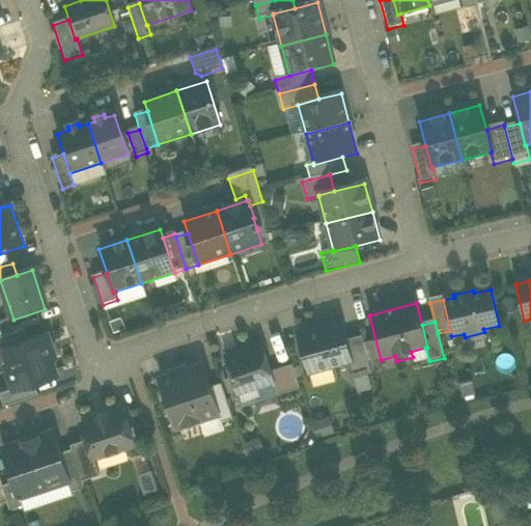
[(298,336),(309,375),(332,367),(348,363),(352,362),(345,342),(341,324),(298,336)]
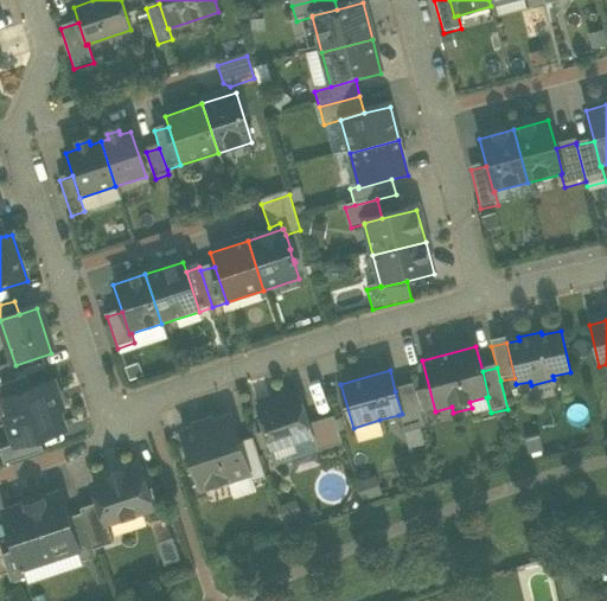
[(0,387),(0,390),(4,402),(8,401),(8,400),(32,392),(27,378),(0,387)]
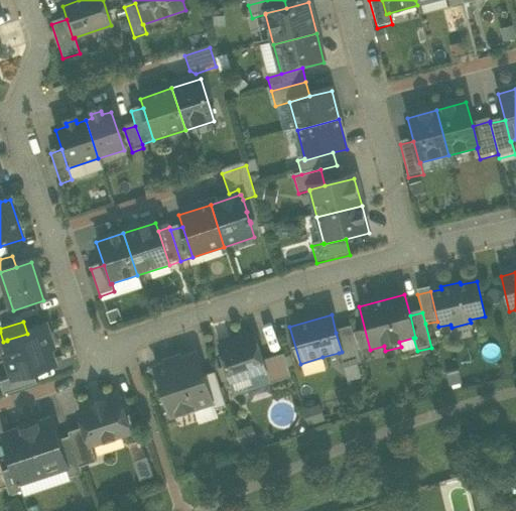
[(12,380),(13,381),(33,374),(56,367),(50,352),(53,351),(45,328),(27,334),(7,340),(7,341),(11,355),(5,357),(12,380)]
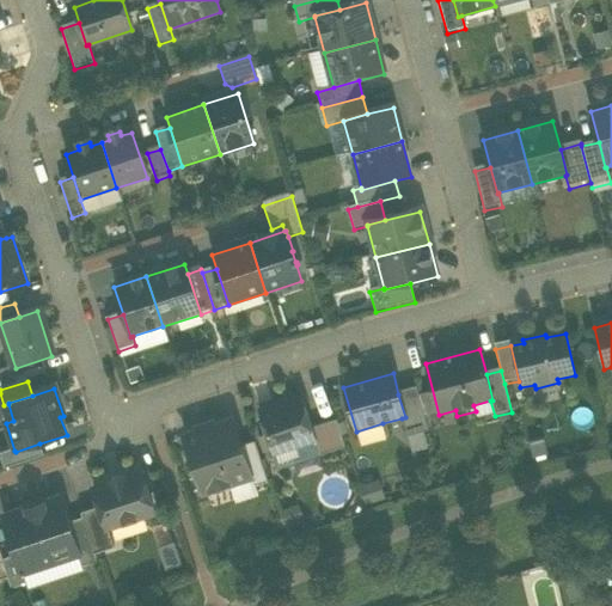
[(405,434),(408,439),(423,434),(429,433),(416,389),(398,395),(405,417),(402,418),(405,434)]
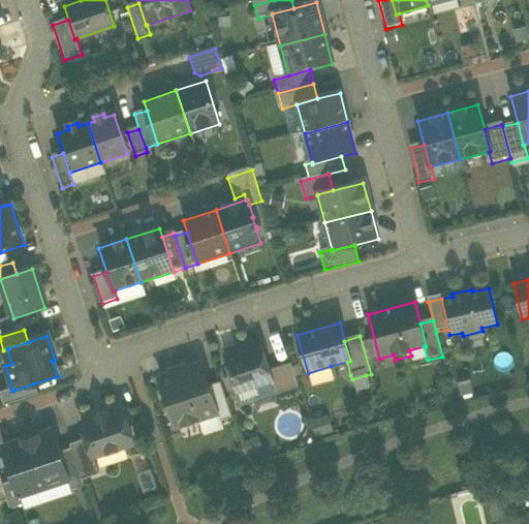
[(224,358),(236,394),(256,388),(256,387),(260,387),(266,386),(269,382),(269,383),(270,382),(273,381),(270,372),(261,346),(224,358)]
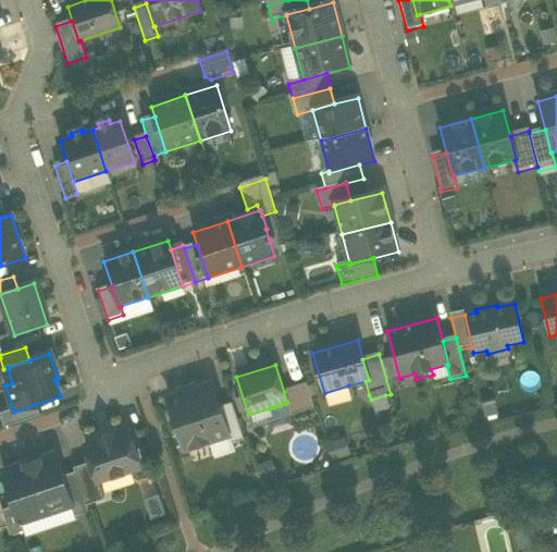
[(431,369),(433,375),(435,383),(450,379),(446,365),(431,369)]
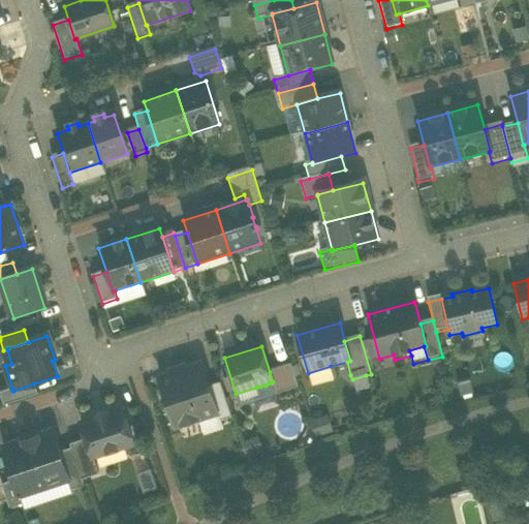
[(347,362),(331,366),(334,379),(350,375),(347,362)]
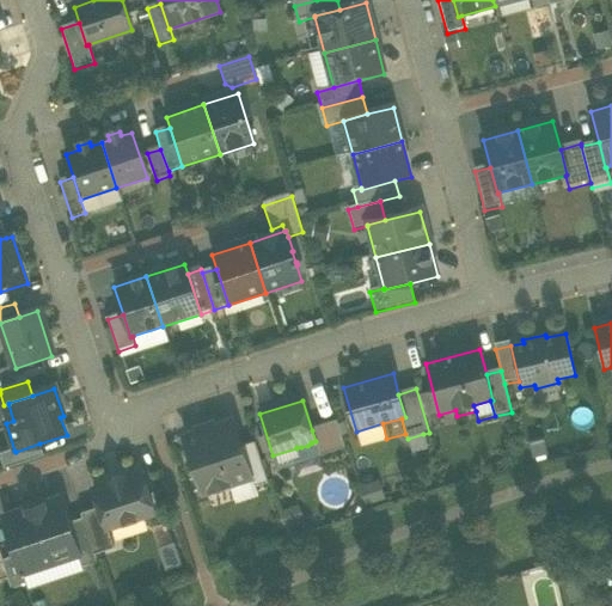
[(316,441),(320,458),(346,450),(337,422),(312,430),(316,441)]
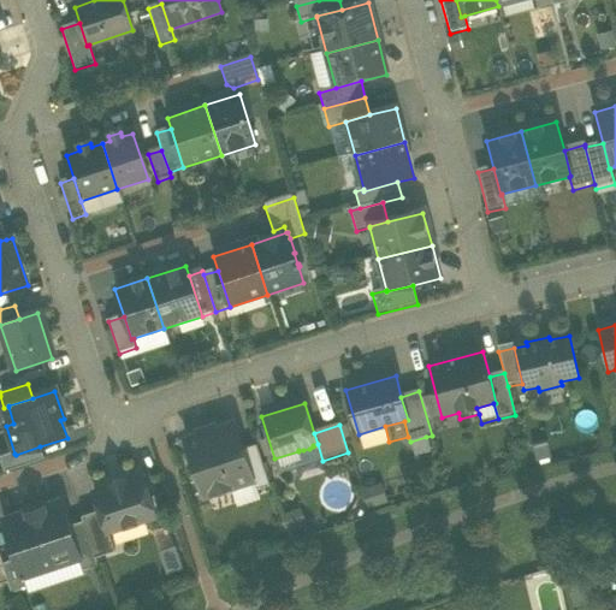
[(199,480),(206,498),(232,490),(252,483),(253,483),(243,451),(234,426),(215,432),(215,430),(196,436),(197,438),(187,442),(193,461),(190,461),(188,467),(190,478),(197,480),(199,480)]
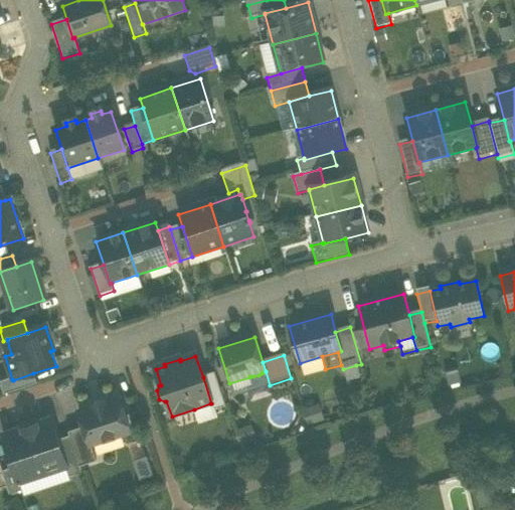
[(322,356),(300,363),(304,377),(326,371),(325,369),(322,356)]
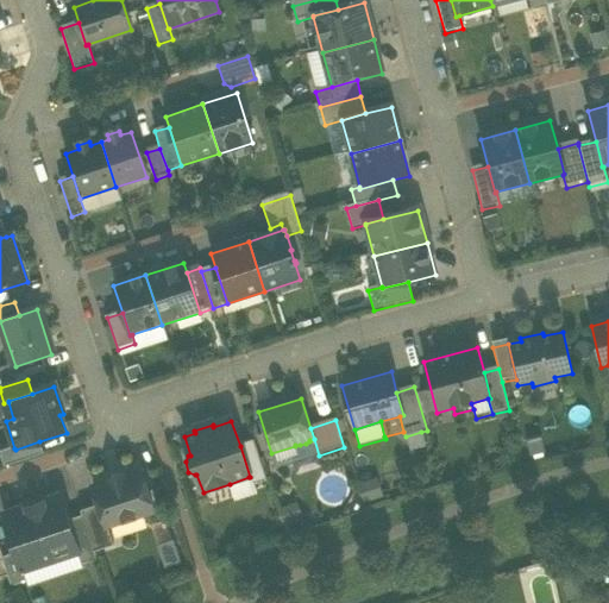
[(421,432),(406,437),(410,453),(426,448),(421,432)]
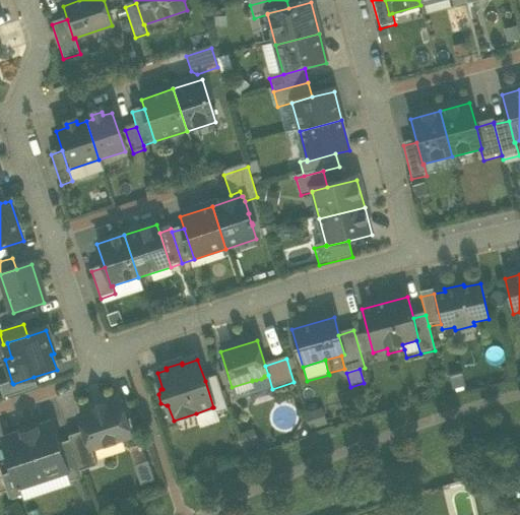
[(252,381),(232,387),(237,401),(272,389),(268,375),(265,376),(264,377),(264,376),(261,379),(256,380),(252,380),(252,381)]
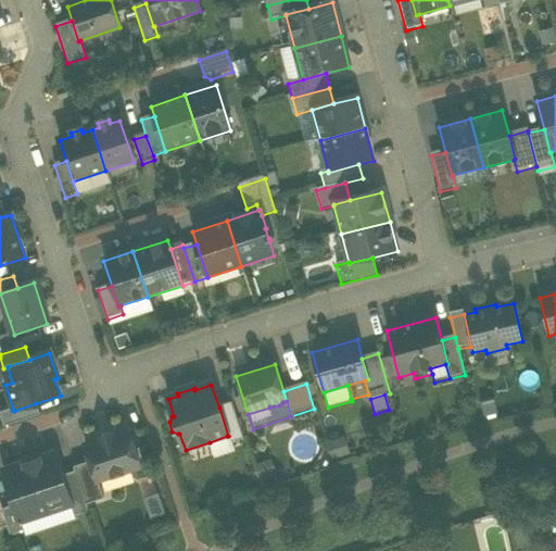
[(0,413),(0,414),(4,428),(40,416),(36,403),(14,411),(13,410),(0,413)]
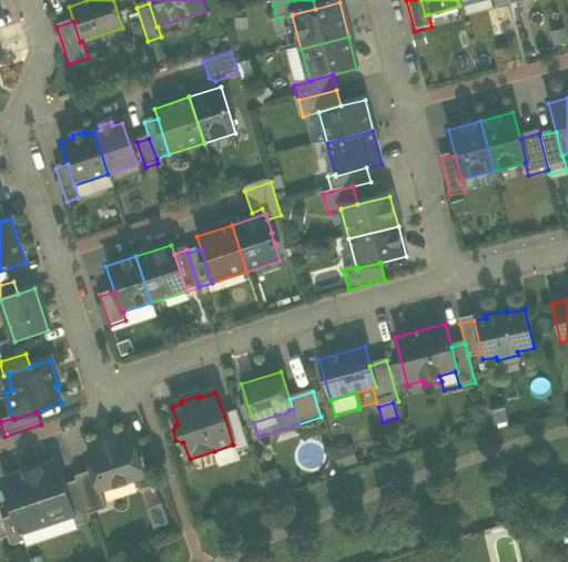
[(232,445),(235,453),(237,452),(249,449),(236,412),(224,416),(233,445),(232,445)]
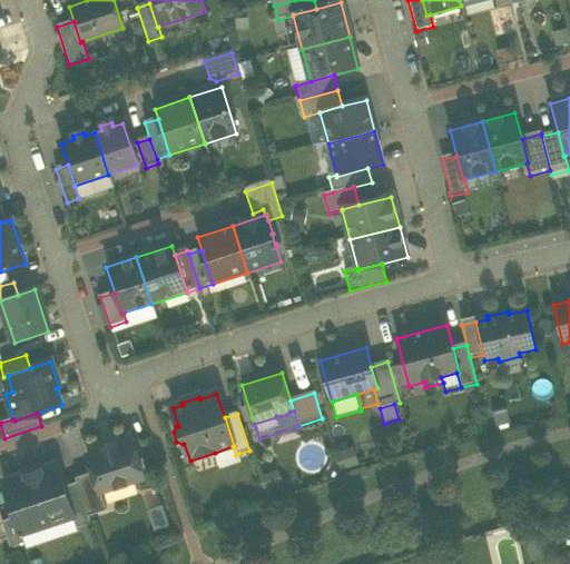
[(92,475),(99,494),(100,494),(144,480),(131,443),(117,448),(116,446),(101,451),(102,453),(87,458),(92,475)]
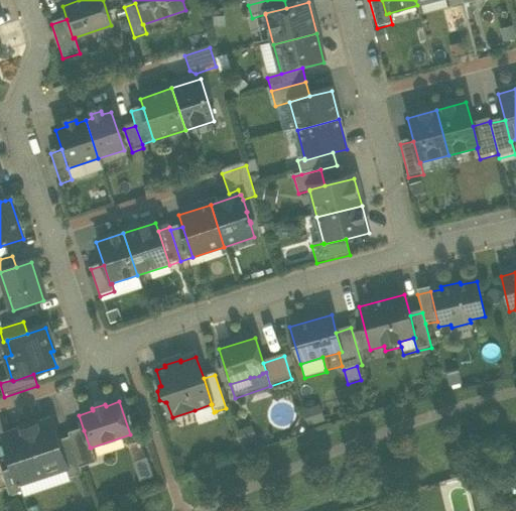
[(214,412),(211,404),(195,410),(200,426),(219,420),(216,411),(214,412)]
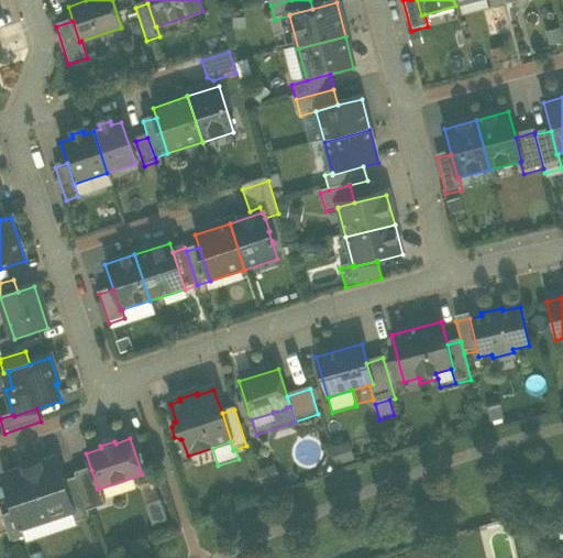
[(350,445),(329,450),(335,469),(355,463),(350,445)]
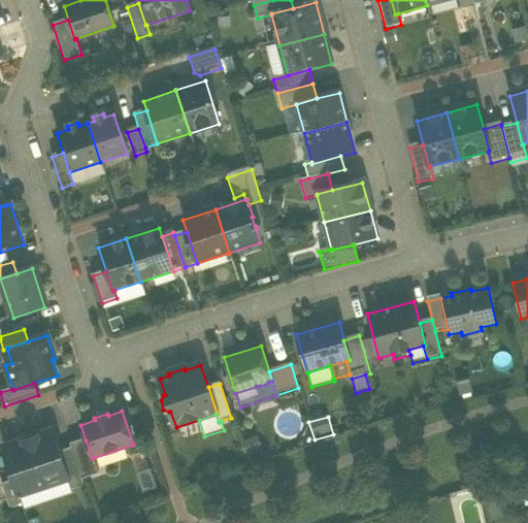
[(14,481),(20,497),(21,496),(48,487),(46,484),(65,478),(67,481),(68,481),(69,481),(60,453),(53,431),(3,448),(14,481)]
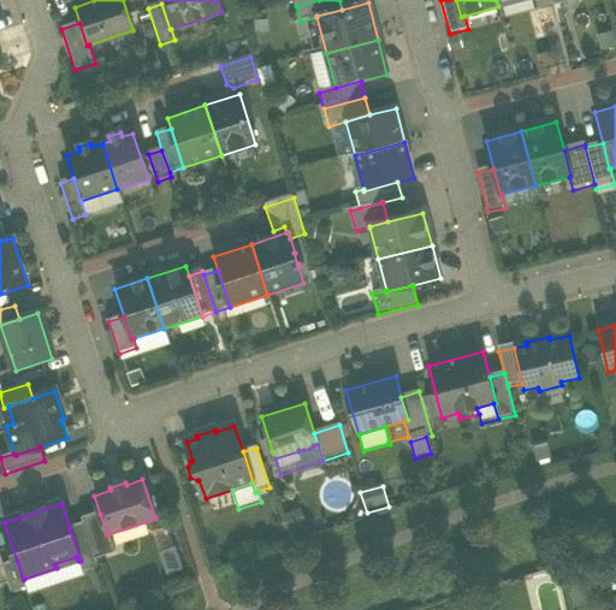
[(301,511),(280,519),(286,539),(302,534),(301,528),(307,527),(301,511)]
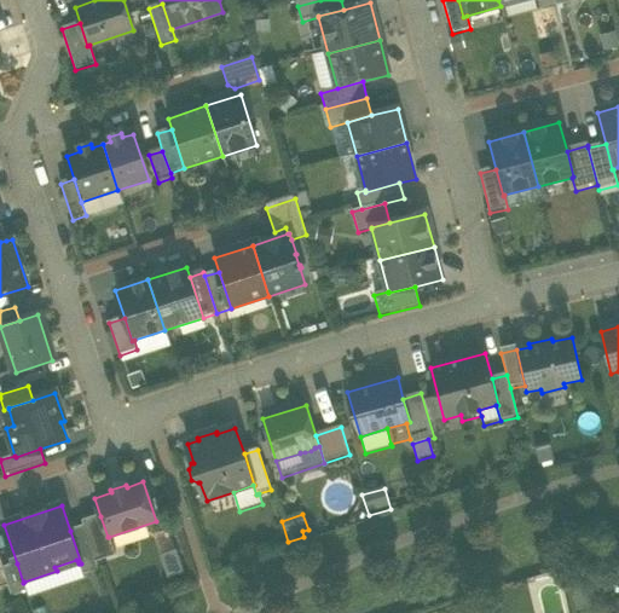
[(82,522),(84,526),(96,564),(116,556),(109,537),(108,537),(100,516),(82,522)]
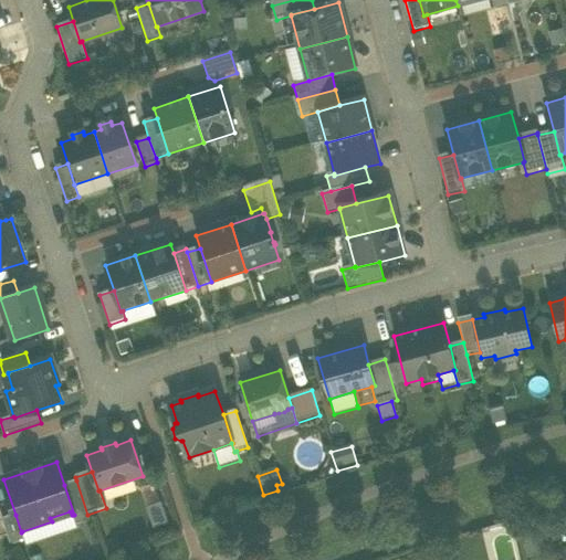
[(90,519),(87,515),(76,481),(64,485),(74,515),(73,515),(75,524),(90,519)]
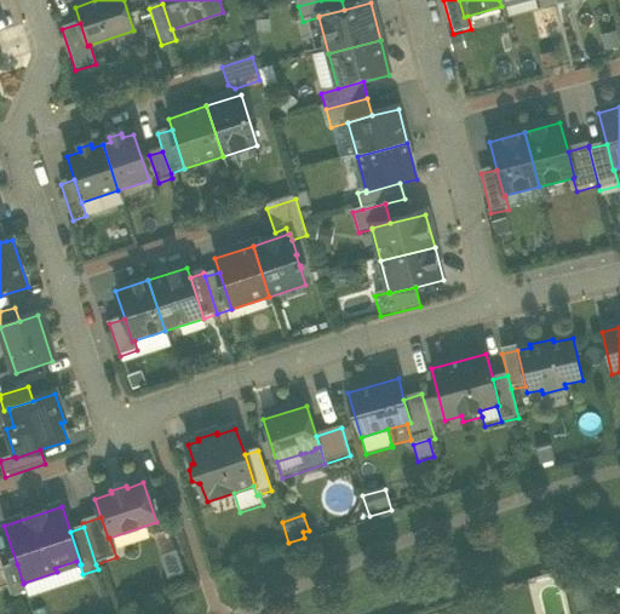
[(55,568),(57,572),(79,564),(76,561),(55,568)]
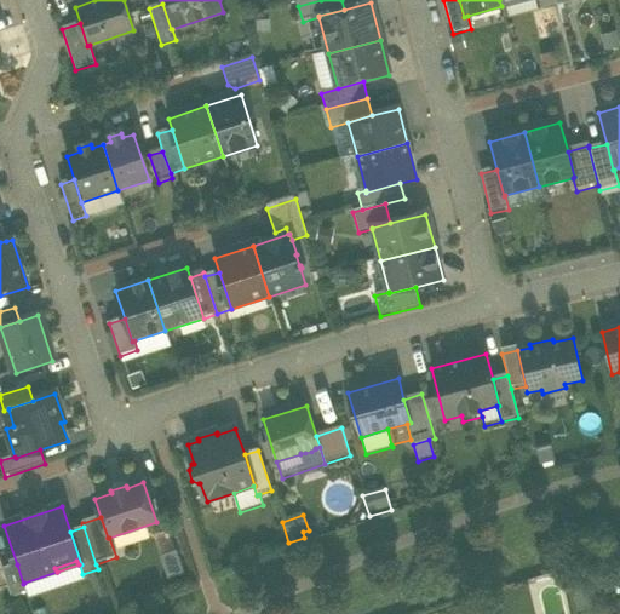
[(17,564),(3,569),(9,589),(11,597),(27,592),(24,583),(23,584),(17,564)]
